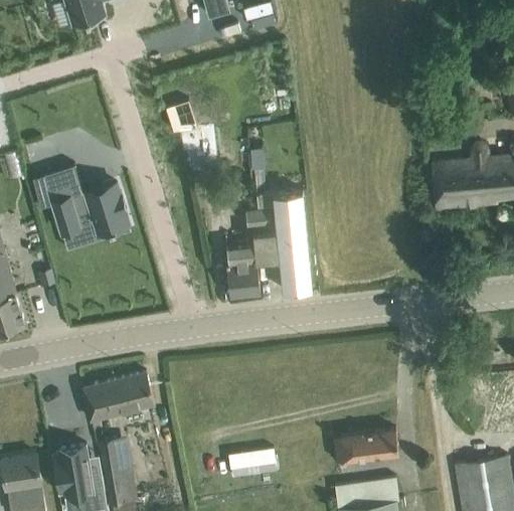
[(63,0),(72,26),(106,16),(101,0),(102,0),(63,0)]
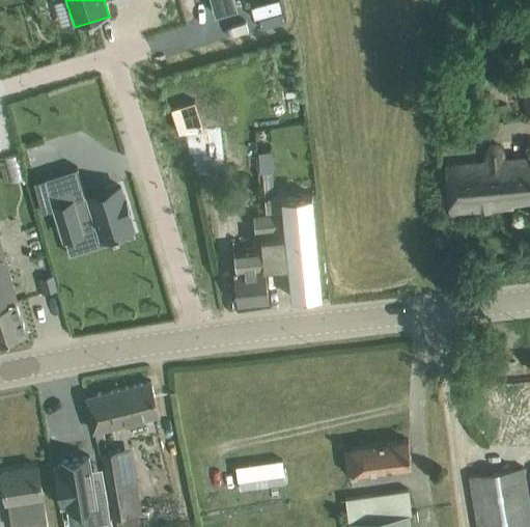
[(231,0),(210,0),(216,18),(235,11),(231,0)]
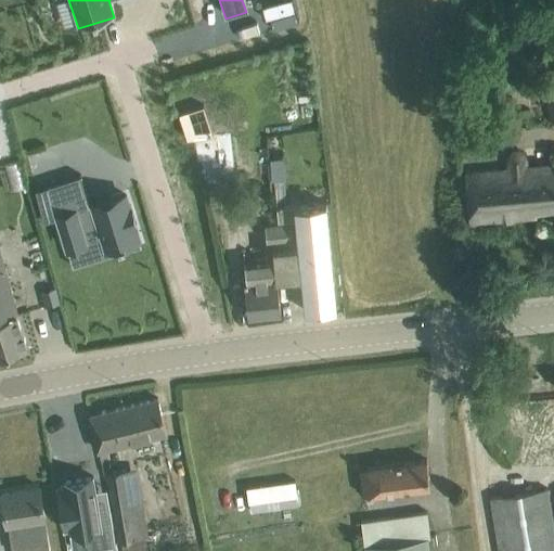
[(553,212),(553,166),(527,169),(526,157),(515,152),(507,159),(509,170),(464,176),(469,225),(535,217),(535,214),(553,212)]
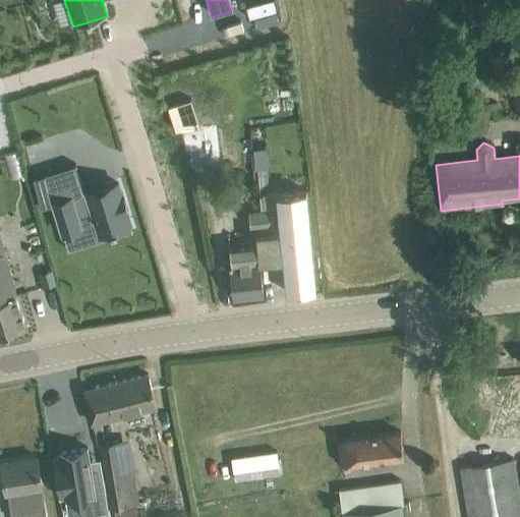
[(77,170),(35,182),(42,212),(55,208),(63,238),(97,228),(100,238),(130,230),(127,218),(128,217),(123,199),(122,199),(119,189),(103,194),(102,190),(84,195),(77,170)]
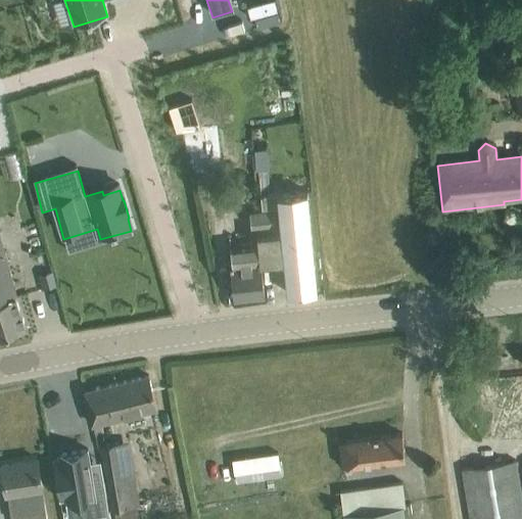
[(316,293),(314,273),(306,194),(277,196),(277,195),(261,196),(263,209),(277,208),(280,234),(254,237),(255,245),(257,267),(261,267),(284,265),(287,296),(316,293)]
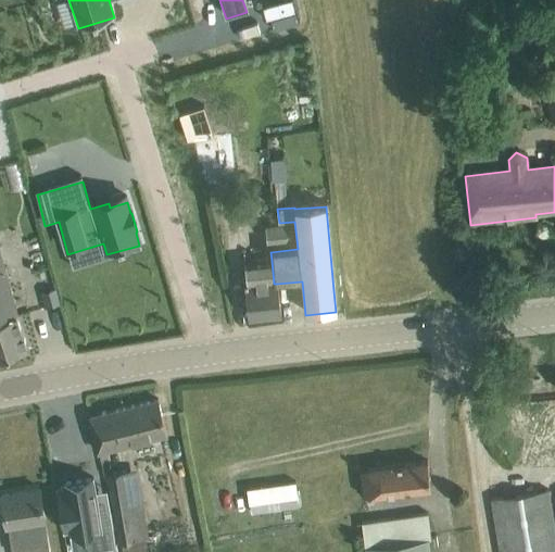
[(292,225),(279,226),(265,227),(267,247),(294,245),(292,225)]
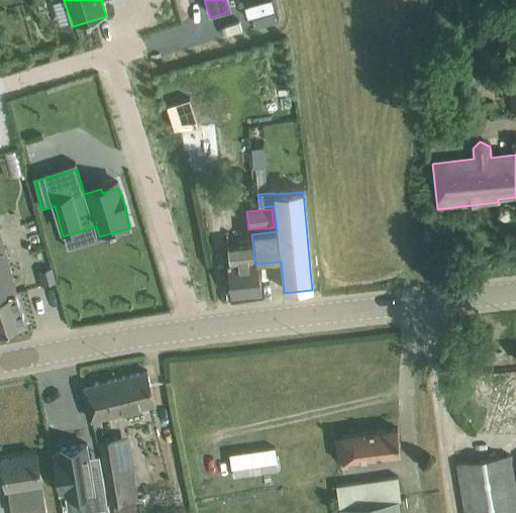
[(261,295),(258,264),(254,264),(252,242),(227,245),(229,263),(227,263),(228,278),(230,298),(261,295)]
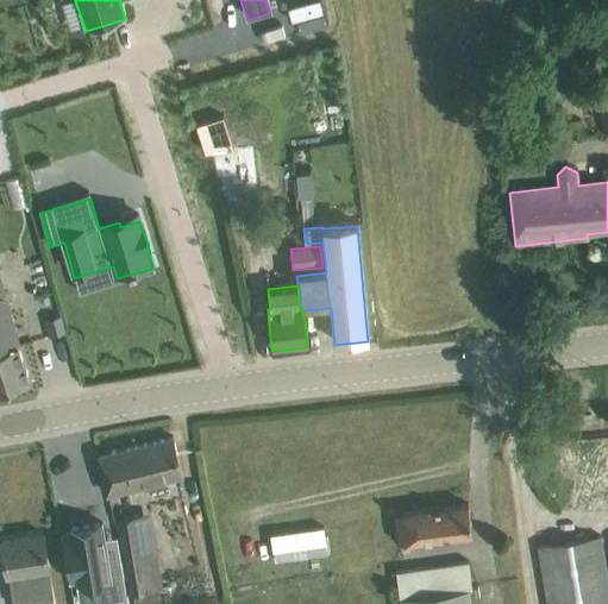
[(0,394),(30,384),(17,348),(18,348),(8,314),(0,289),(0,394)]
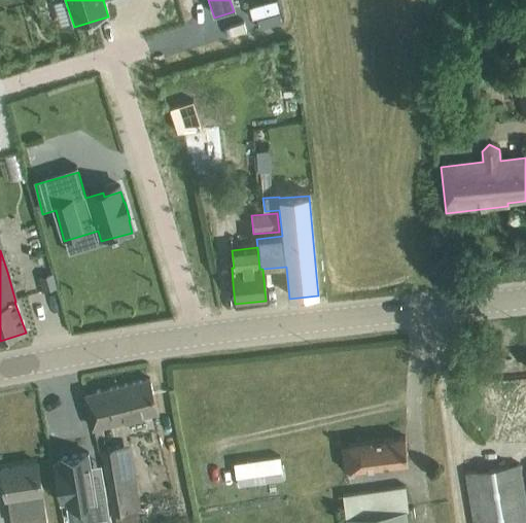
[(84,397),(90,417),(93,429),(158,413),(149,381),(84,397)]
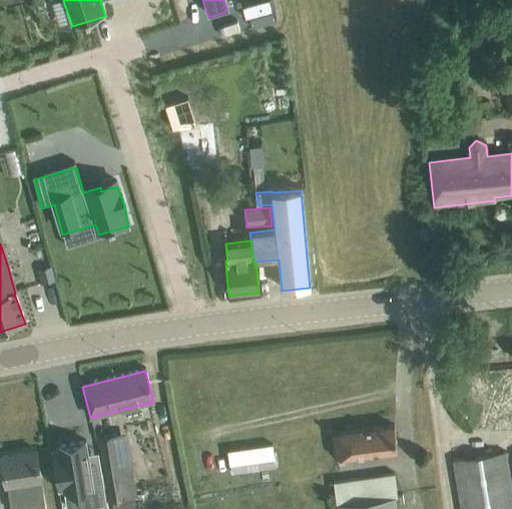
[(332,435),(335,460),(397,453),(394,428),(332,435)]
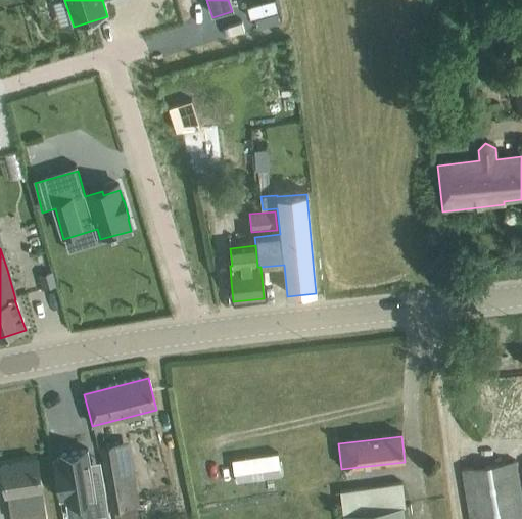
[(140,508),(129,443),(99,447),(110,513),(113,513),(114,518),(137,518),(136,509),(140,508)]
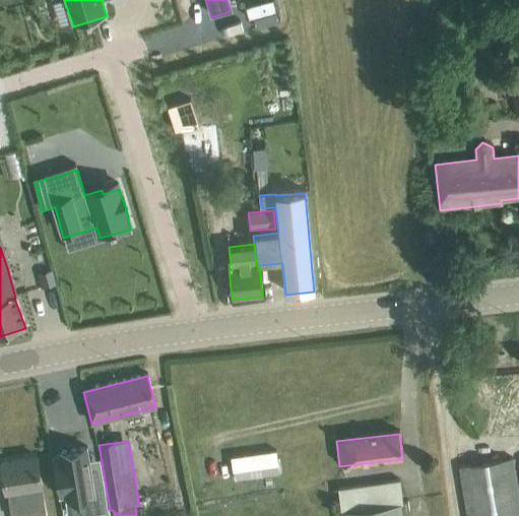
[(57,455),(56,456),(63,500),(92,495),(94,507),(107,505),(103,482),(99,453),(82,456),(81,452),(57,455)]
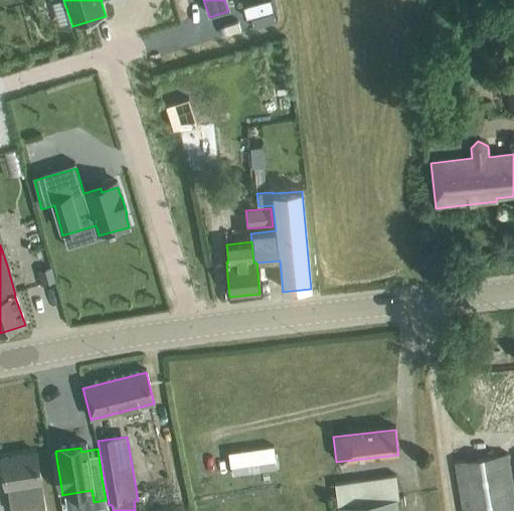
[(277,472),(274,449),(228,456),(231,478),(277,472)]
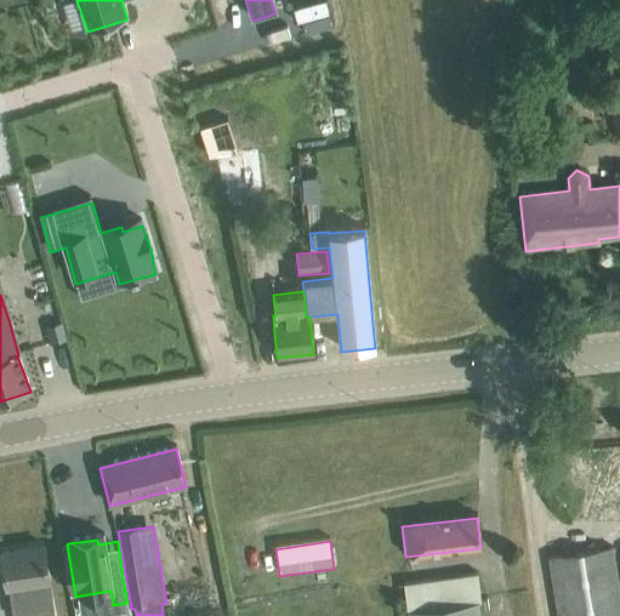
[(1,554),(5,579),(7,592),(9,592),(11,615),(53,615),(44,548),(1,554)]
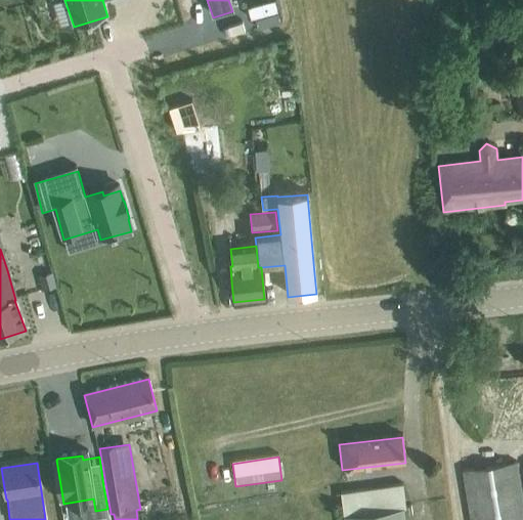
[(463,473),(470,519),(522,519),(522,508),(516,464),(463,473)]
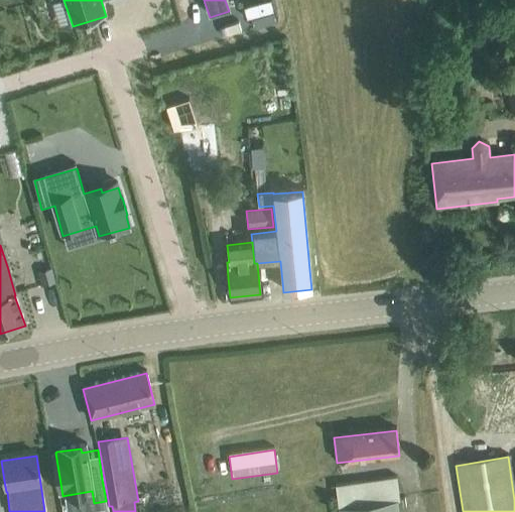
[(400,511),(400,510),(406,509),(405,499),(400,500),(396,477),(336,486),(339,511),(400,511)]
